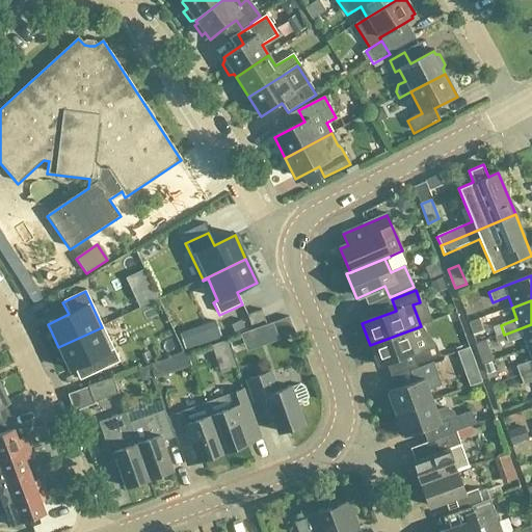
[(250,326),(265,321),(261,312),(247,316),(250,326)]
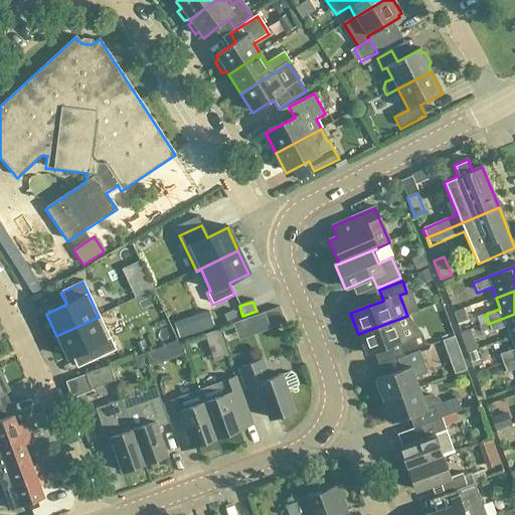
[(465,331),(487,324),(481,307),(460,314),(465,331)]
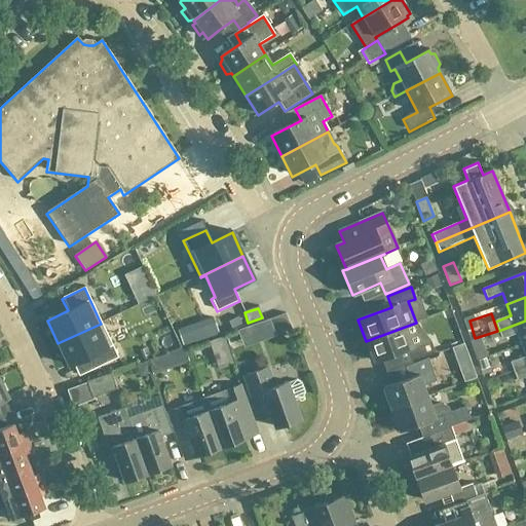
[(525,344),(525,321),(498,331),(501,340),(518,335),(522,346),(525,344)]
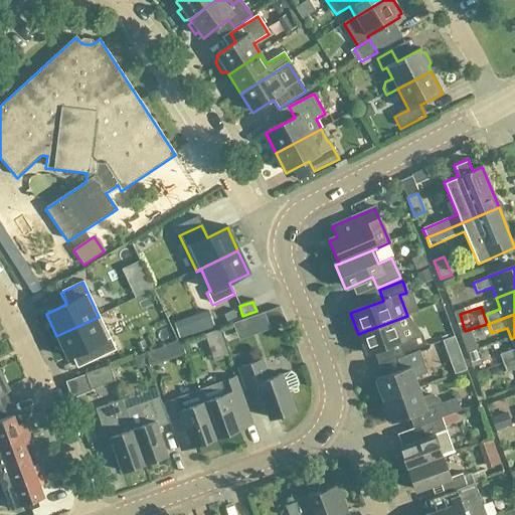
[(99,317),(56,336),(67,359),(88,350),(94,361),(115,351),(99,317)]
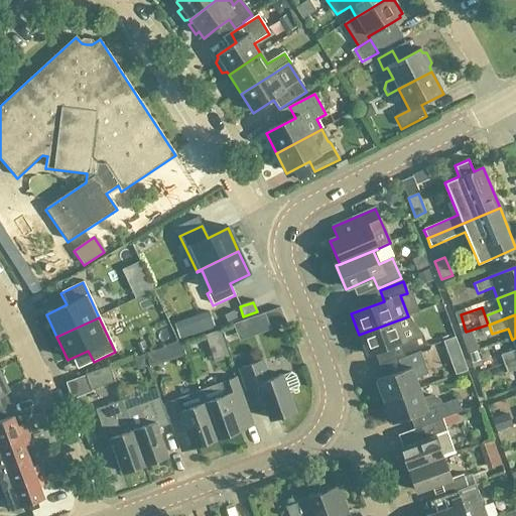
[(404,342),(397,320),(359,335),(367,356),(399,344),(403,355),(426,347),(422,335),(404,342)]
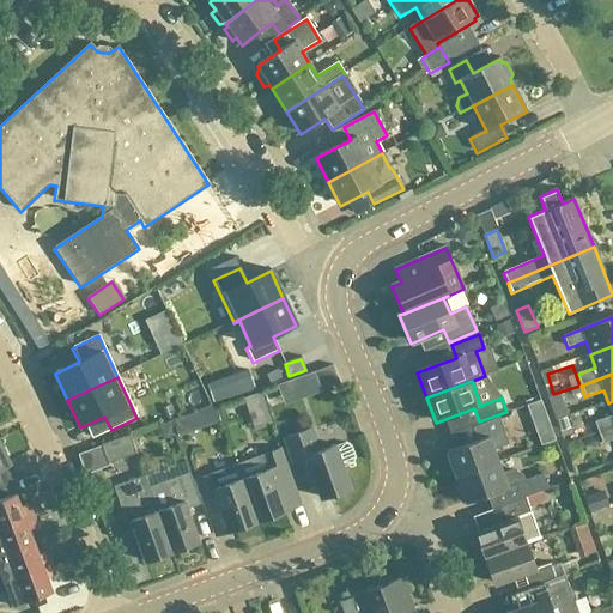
[(258,394),(241,399),(247,414),(262,408),(258,394)]
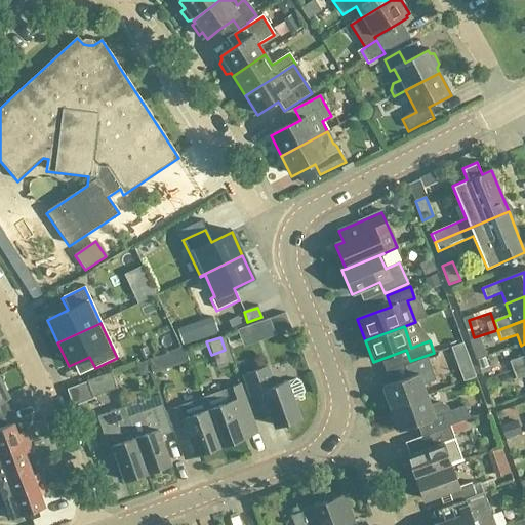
[(524,367),(524,344),(521,346),(524,357),(509,362),(513,372),(524,367)]
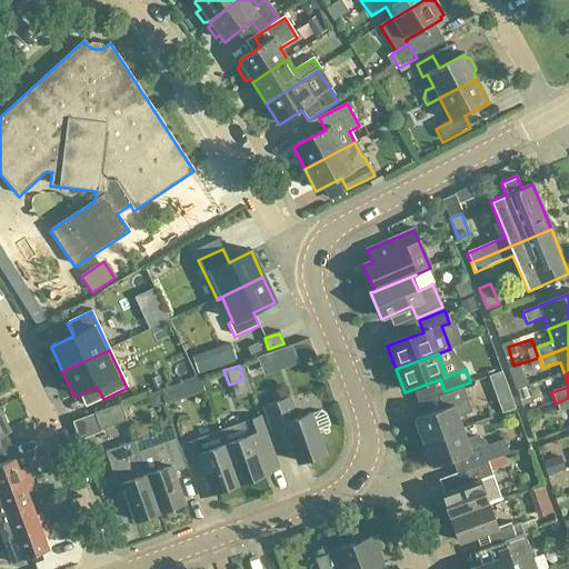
[(423,443),(462,430),(458,419),(472,413),(463,389),(438,398),(442,410),(415,420),(423,443)]
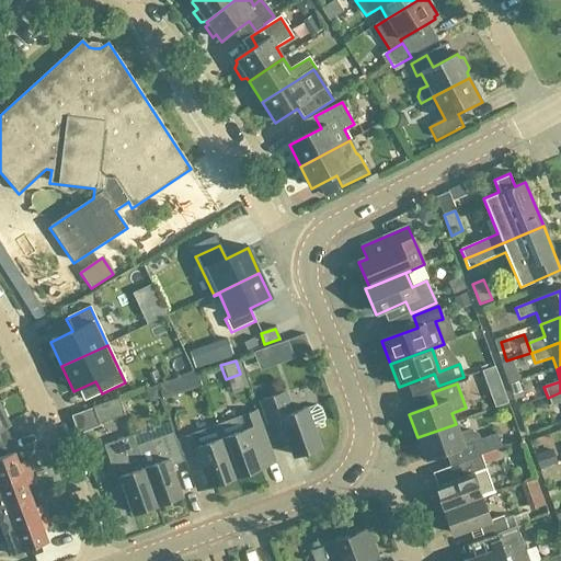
[(560,392),(548,398),(551,408),(560,403),(560,392)]
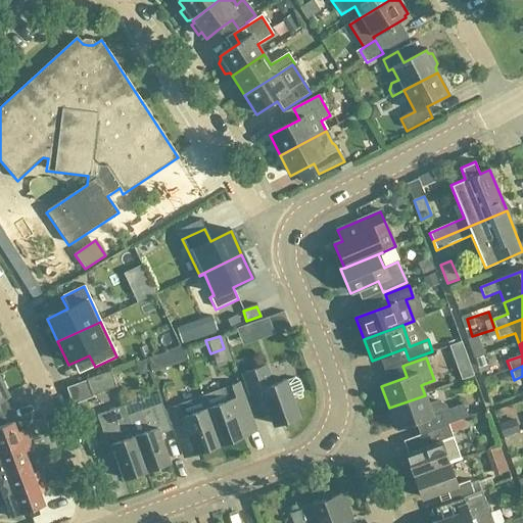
[(298,417),(292,399),(300,397),(303,391),(299,382),(294,379),(286,382),(286,381),(273,386),(266,367),(242,375),(257,418),(270,414),(274,426),(298,417)]
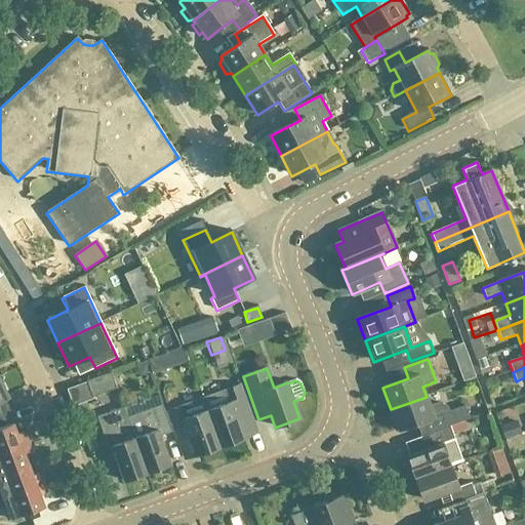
[(117,390),(111,374),(86,382),(92,398),(117,390)]
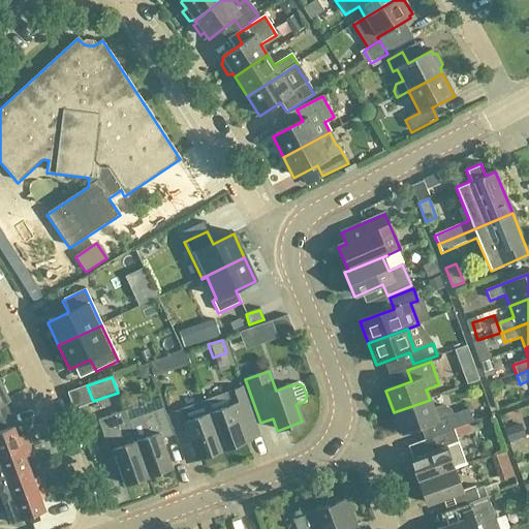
[(0,383),(0,405),(9,401),(0,383)]
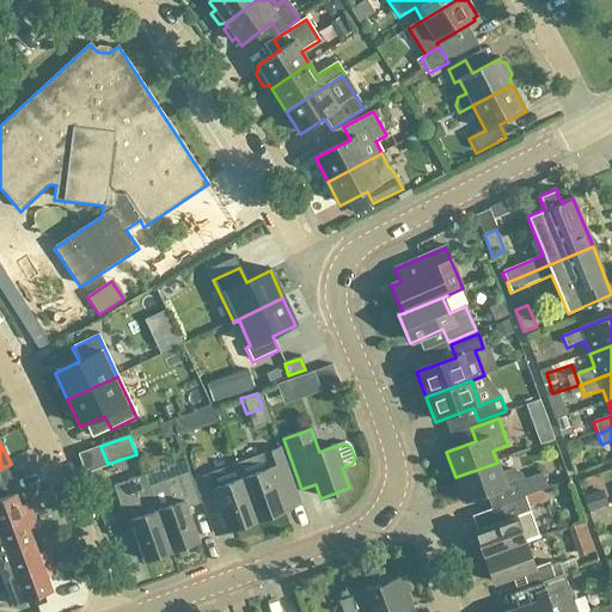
[(279,451),(264,456),(237,466),(257,521),(299,507),(279,451)]
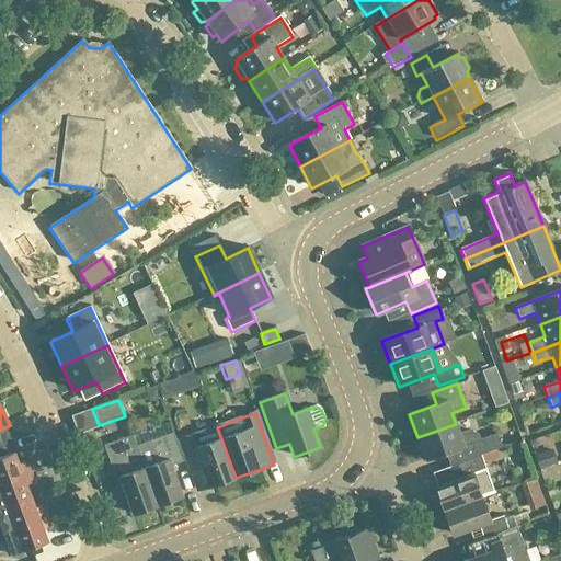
[(460,434),(456,424),(418,437),(425,461),(473,444),(479,457),(481,456),(502,448),(496,435),(480,441),(479,437),(476,434),(470,432),(465,433),(460,434)]
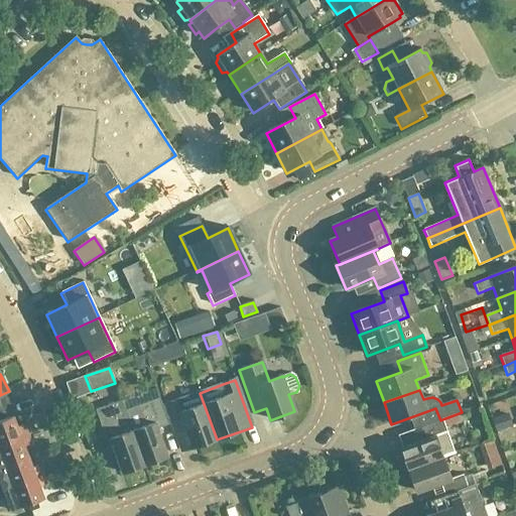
[(181,453),(217,439),(200,393),(164,405),(181,453)]
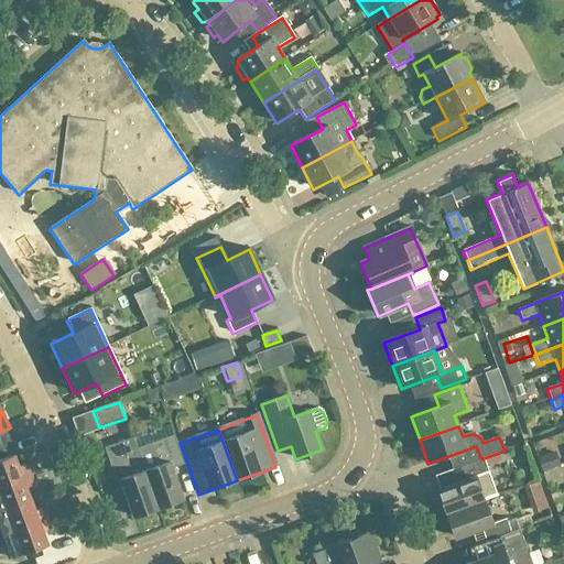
[(174,436),(137,449),(159,509),(183,500),(172,469),(185,465),(174,436)]
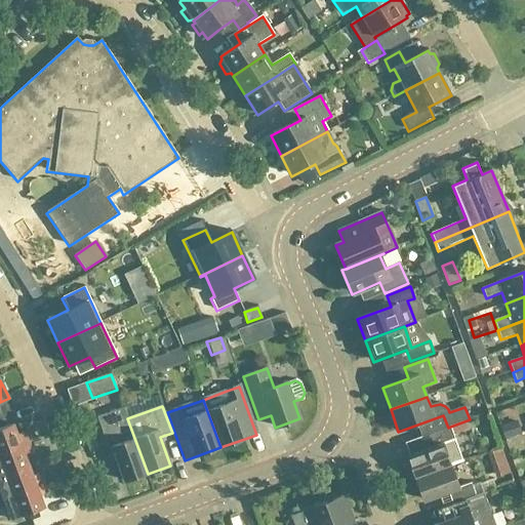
[(124,409),(96,418),(106,442),(109,441),(124,482),(148,474),(127,418),(124,409)]
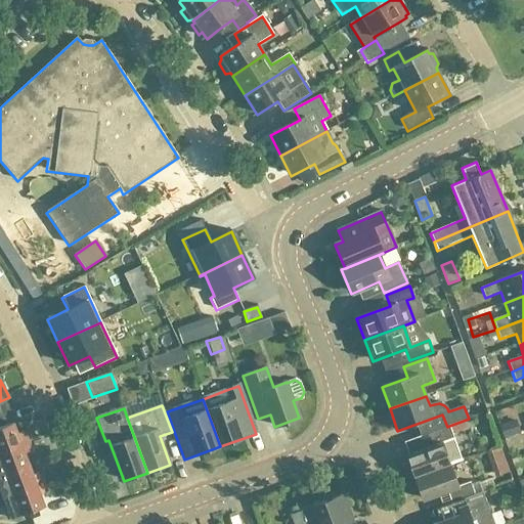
[(0,452),(28,442),(25,433),(17,435),(13,424),(0,428),(0,427),(0,452)]
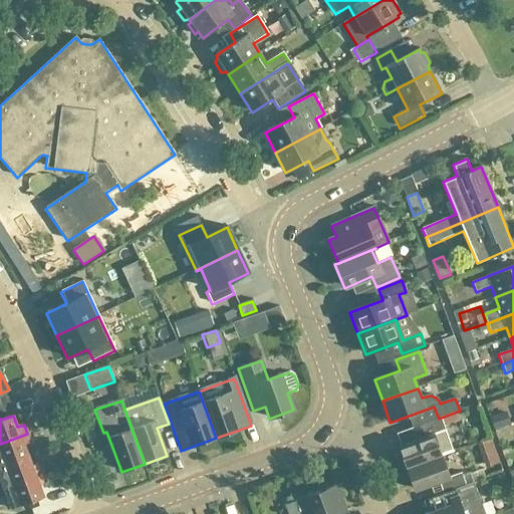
[(407,469),(441,457),(453,453),(441,418),(439,419),(418,427),(423,439),(399,447),(407,469)]
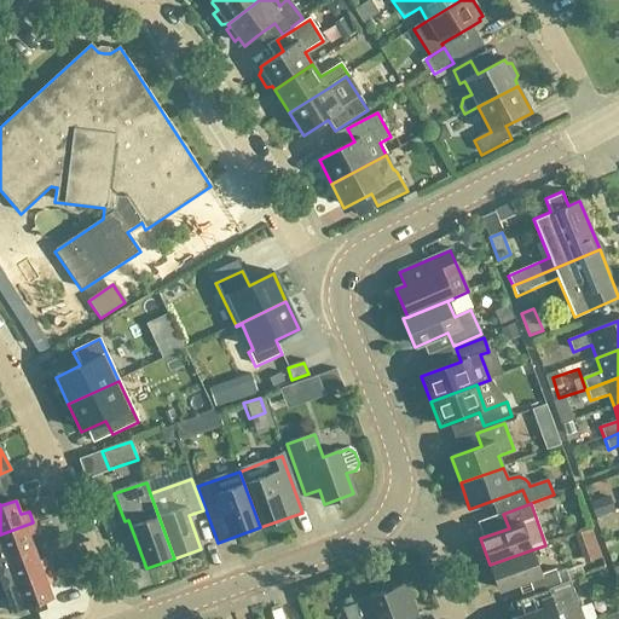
[(0,561),(34,549),(29,537),(38,533),(33,522),(0,534),(0,561)]
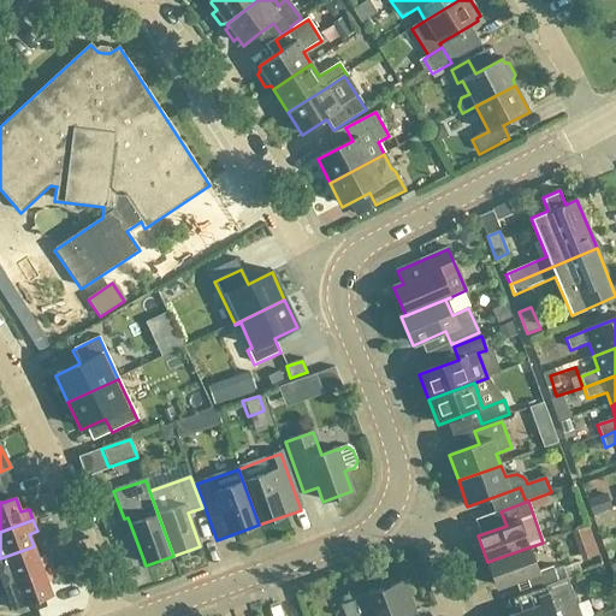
[(0,587),(4,586),(51,568),(47,557),(39,561),(34,546),(0,558),(0,587)]
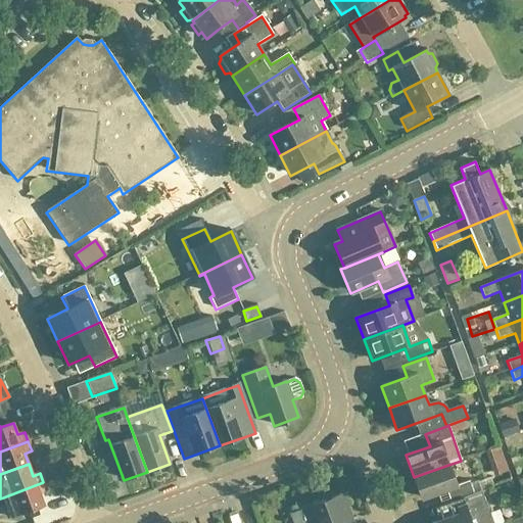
[(450,503),(455,502),(474,494),(469,481),(457,486),(448,465),(414,477),(422,500),(446,490),(450,503)]
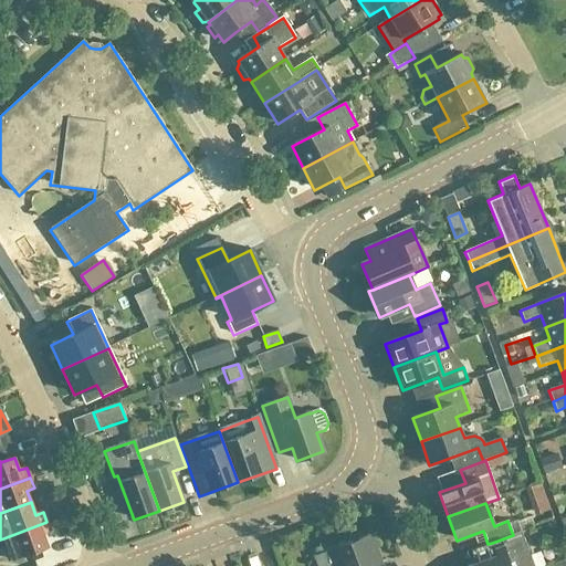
[(46,522),(3,538),(11,562),(48,548),(43,535),(51,533),(46,522)]
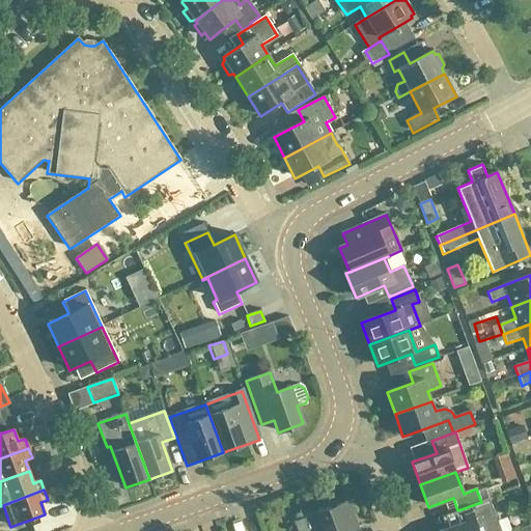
[(500,530),(488,499),(481,502),(462,509),(466,522),(440,530),(500,530)]
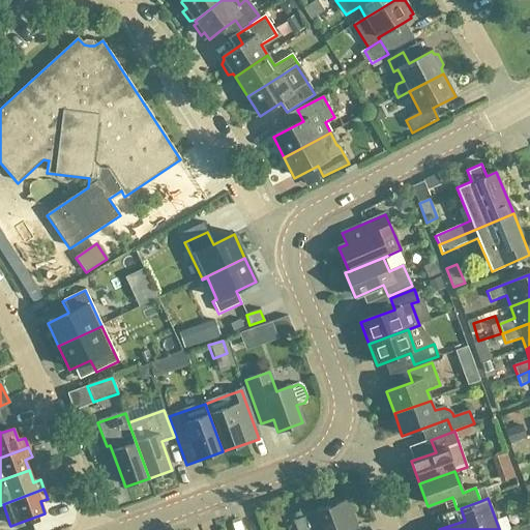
[(310,517),(294,522),(297,529),(353,529),(361,527),(352,500),(310,516),(310,517)]
